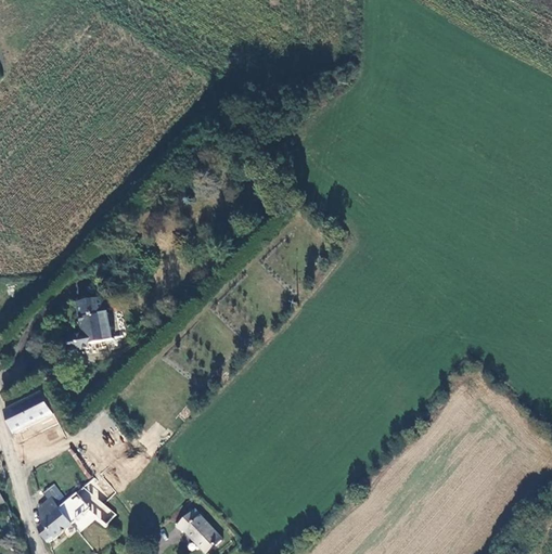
[(100,296),(74,301),(80,333),(74,334),(74,335),(65,337),(68,350),(77,349),(77,350),(88,348),(88,345),(112,339),(105,313),(103,313),(100,296)]
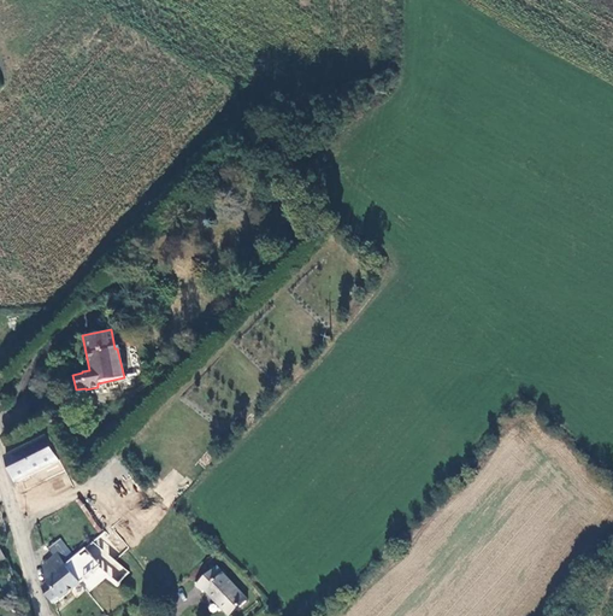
[(13,481),(57,459),(43,435),(3,456),(13,481)]
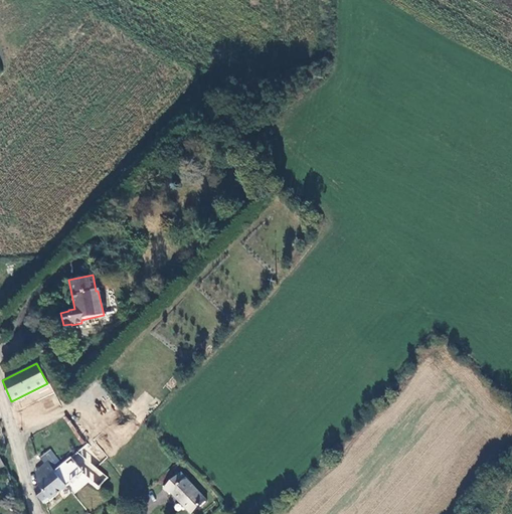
[(42,503),(64,485),(53,470),(51,468),(58,461),(48,449),(39,457),(43,463),(33,471),(36,484),(37,485),(33,488),(42,503)]
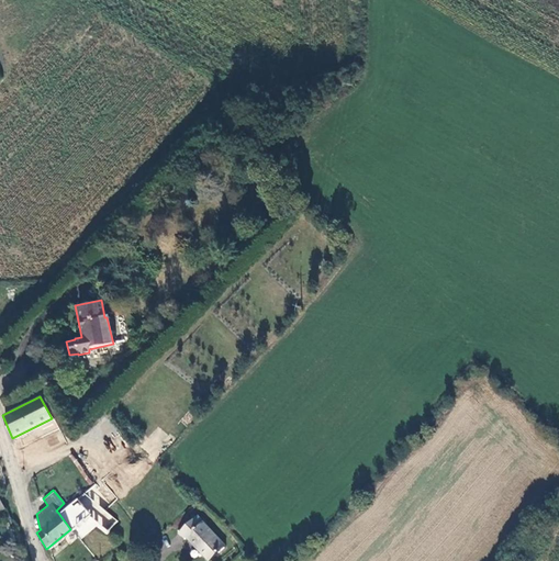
[(76,497),(58,513),(70,529),(89,514),(76,497)]
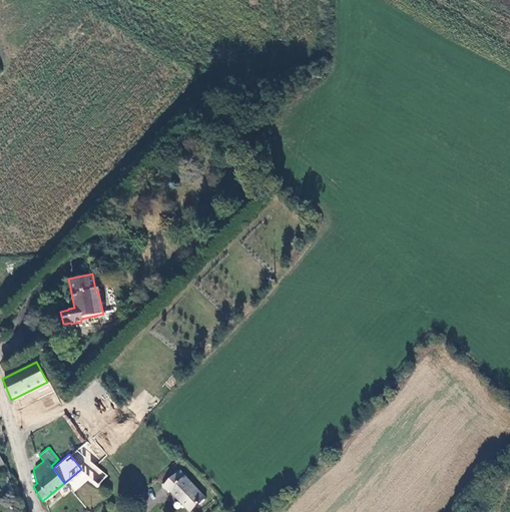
[(202,497),(178,470),(160,485),(166,491),(168,489),(187,510),(202,497)]
